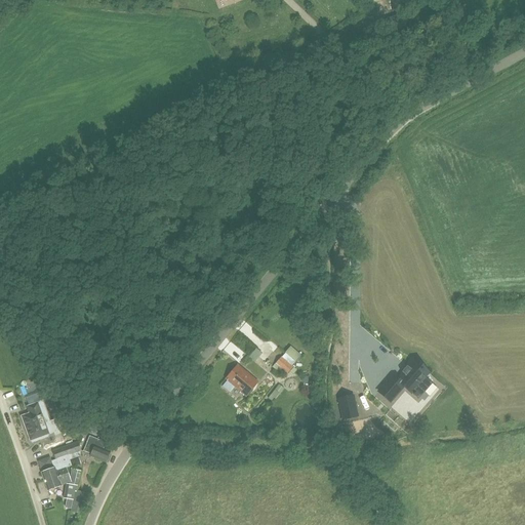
[(0,322),(4,331),(12,327),(7,317),(5,313),(4,313),(0,315),(0,322)]
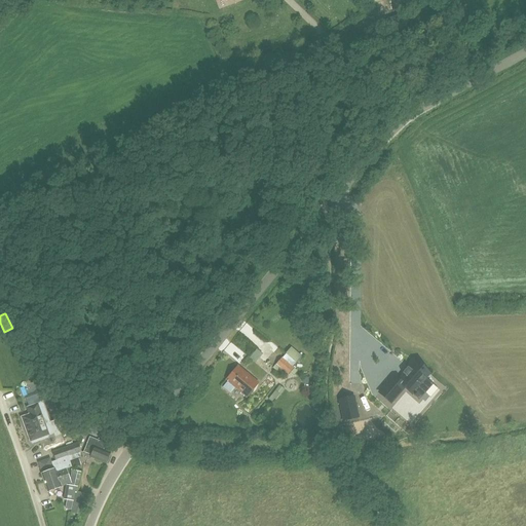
[(255,348),(249,357),(255,362),(261,353),(255,348)]
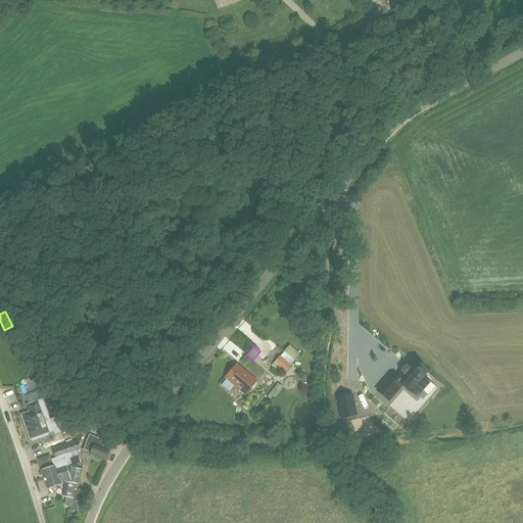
[(295,371),(291,367),(292,366),(280,355),(274,362),(286,372),(288,371),(292,374),(295,371)]
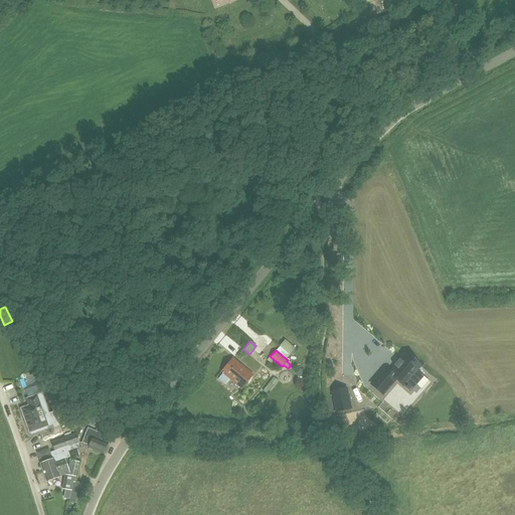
[(375,378),(370,384),(381,394),(387,388),(395,378),(403,385),(409,391),(423,376),(416,370),(419,366),(404,352),(397,359),(398,360),(393,366),(394,366),(388,372),(384,368),(375,378)]
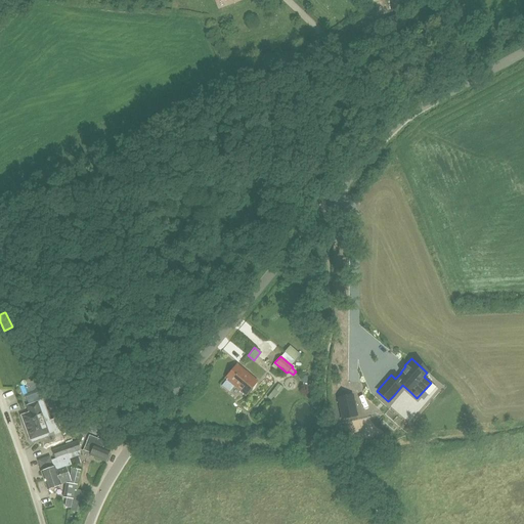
[(257,382),(236,365),(225,379),(246,395),(257,382)]
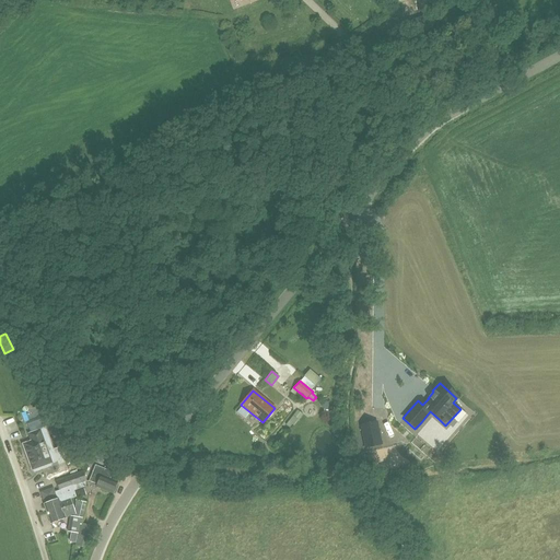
[(298,410),(293,416),(298,420),(299,420),(303,415),(298,410)]
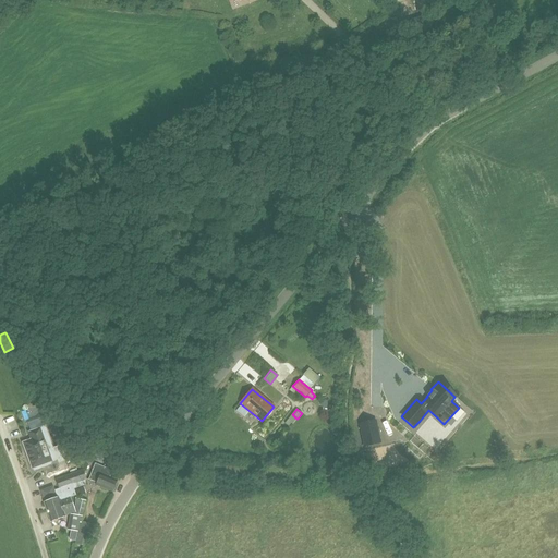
[(255,424),(258,421),(247,412),(244,415),(255,424)]
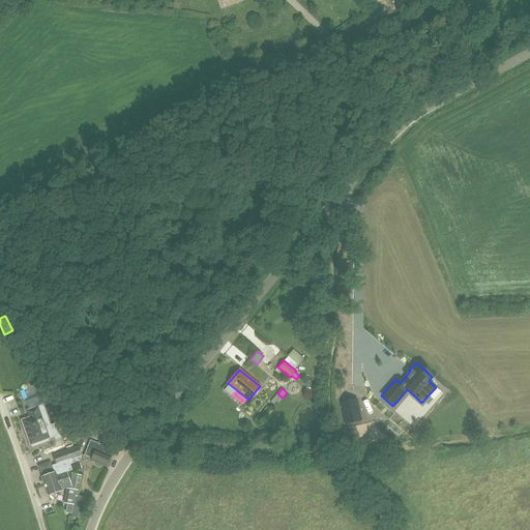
[(346,423),(360,420),(356,400),(342,404),(346,423)]
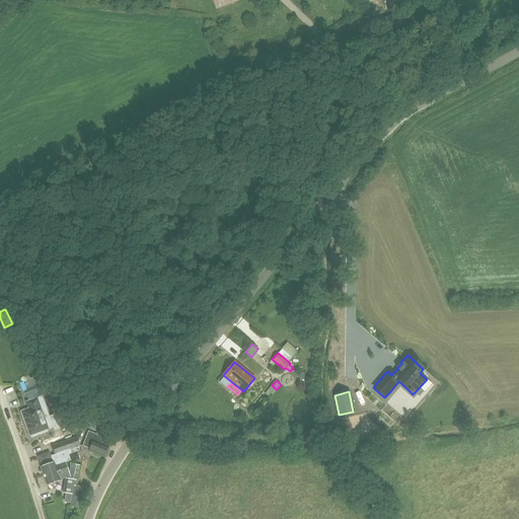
[(20,412),(29,437),(30,436),(31,438),(48,432),(48,430),(53,428),(54,431),(62,428),(57,414),(50,417),(43,396),(27,401),(29,409),(20,412)]
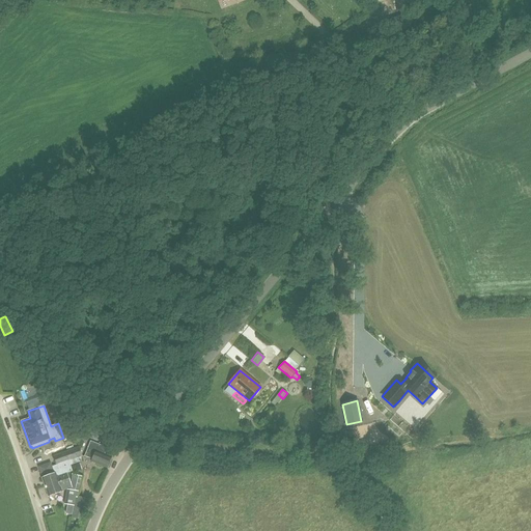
[(101,430),(83,424),(79,436),(96,442),(101,430)]
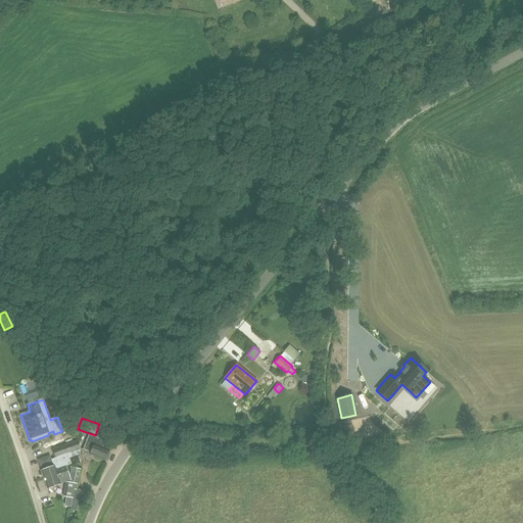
[(105,441),(89,435),(83,449),(91,453),(90,455),(104,461),(105,459),(106,460),(108,455),(107,454),(108,450),(103,447),(105,441)]
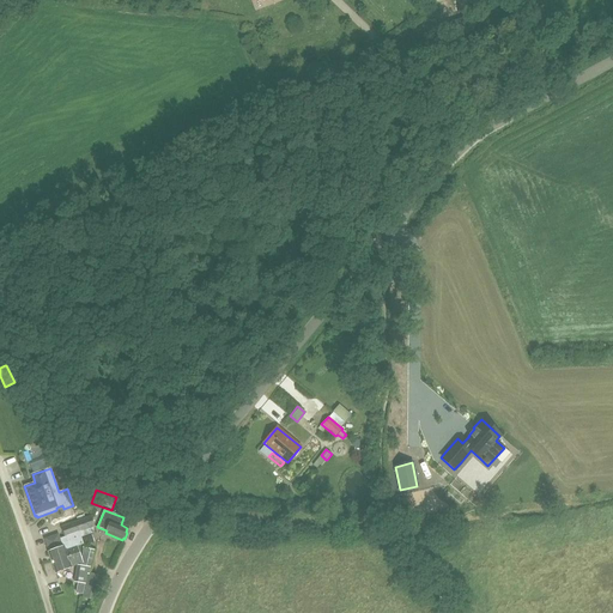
[(58,535),(46,539),(50,551),(48,552),(52,560),(66,554),(67,556),(77,553),(74,548),(78,548),(77,546),(83,544),(82,538),(93,533),(93,527),(95,527),(91,517),(78,522),(61,529),(65,536),(59,539),(58,535)]
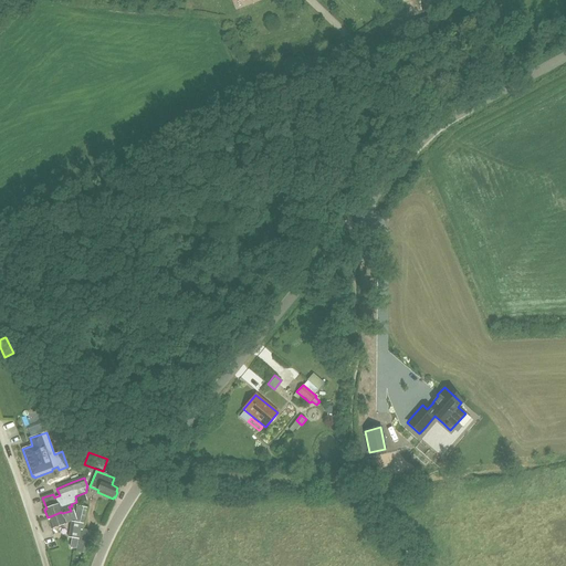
[(61,512),(48,517),(51,528),(65,523),(64,521),(74,517),(73,523),(83,525),(86,509),(75,506),(74,515),(72,506),(69,506),(71,511),(62,513),(61,512)]
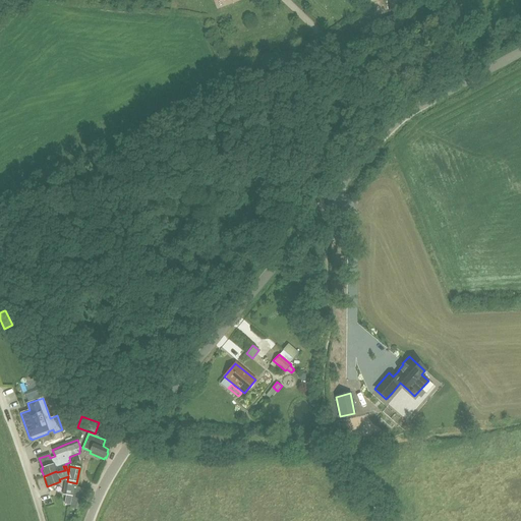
[(65,481),(63,495),(66,496),(72,497),(74,489),(75,489),(76,487),(76,483),(67,481),(65,481)]
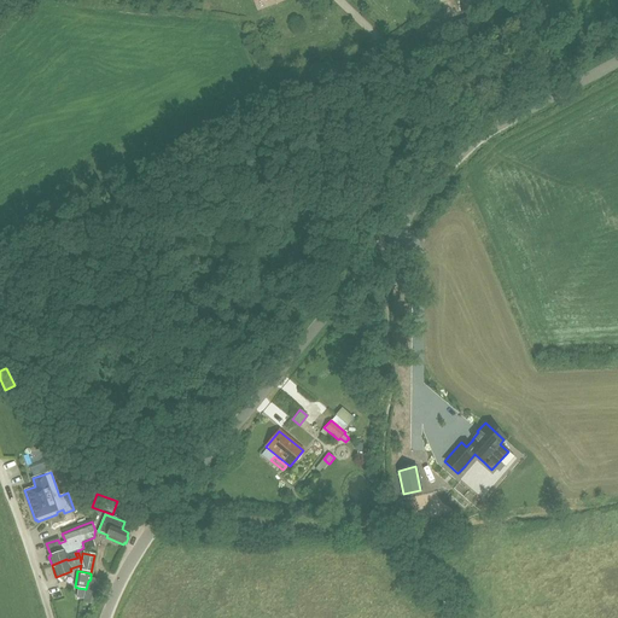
[(83,600),(83,602),(93,605),(95,605),(97,605),(101,586),(101,581),(91,578),(89,581),(88,581),(86,589),(83,600)]
